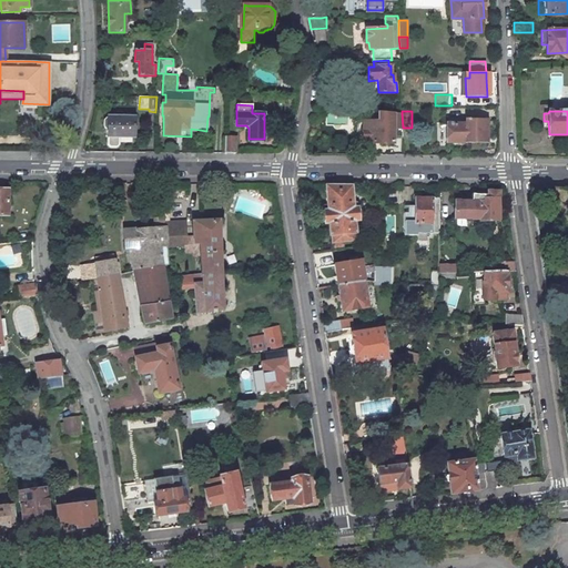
[(374,142),(393,142),(393,135),(393,128),(403,128),(402,113),(378,112),(378,121),(369,121),(363,121),(363,127),(363,142),(374,142)]
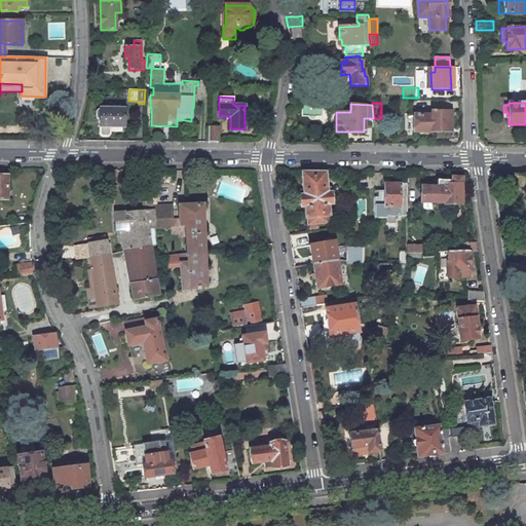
[(124,108),(100,108),(100,109),(97,111),(97,117),(100,120),(100,134),(102,136),(108,136),(110,134),(110,126),(123,126),(124,108)]
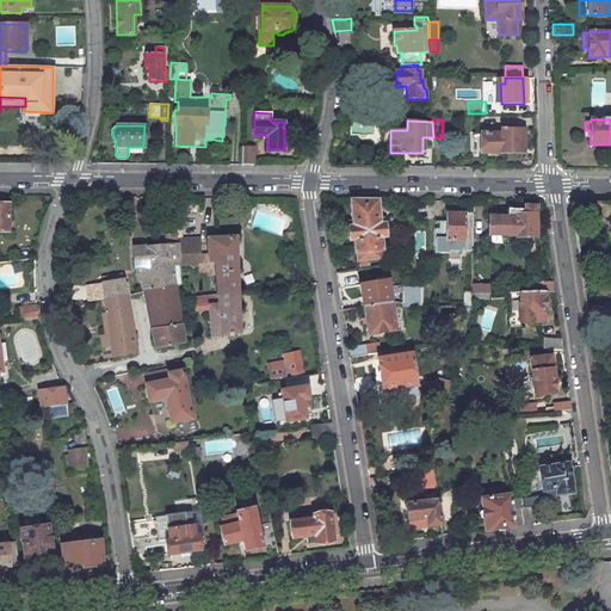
[(481,153),(514,153),(519,153),(523,153),(524,129),(511,129),(501,129),(501,134),(481,134),(481,153)]
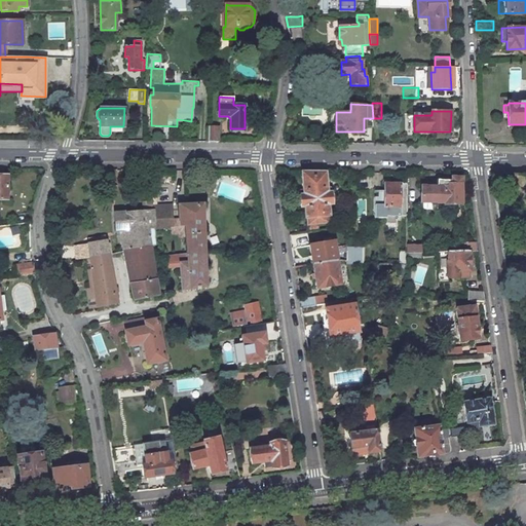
[(219,126),(209,126),(208,142),(219,142),(219,126)]
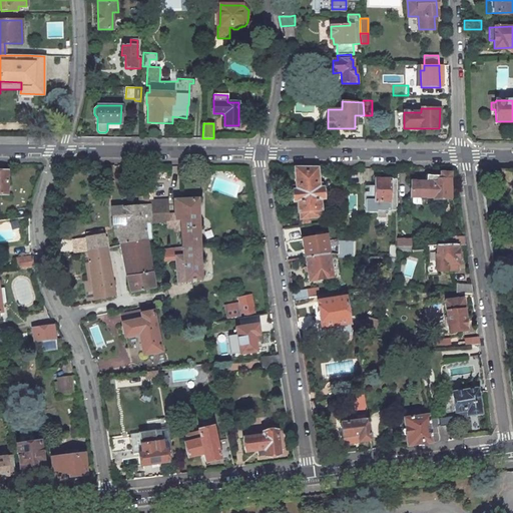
[(297,201),(298,212),(299,212),(299,219),(312,218),(321,217),(320,210),(321,209),(320,200),(324,199),(323,186),(319,186),(318,167),(294,167),(295,188),(292,189),(293,202),(297,201)]
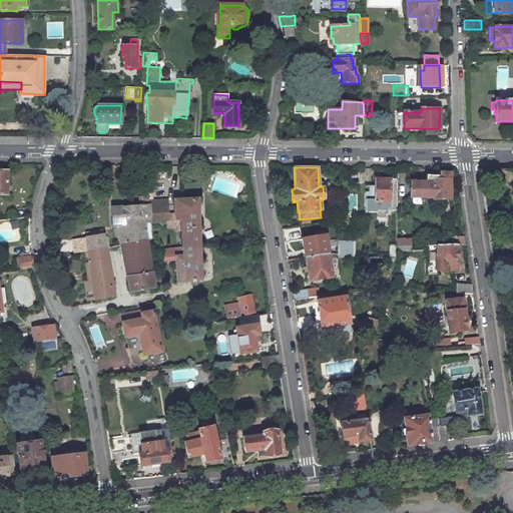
[(439,175),(425,175),(425,182),(410,181),(410,196),(433,196),(433,198),(450,198),(450,172),(440,172),(439,175)]
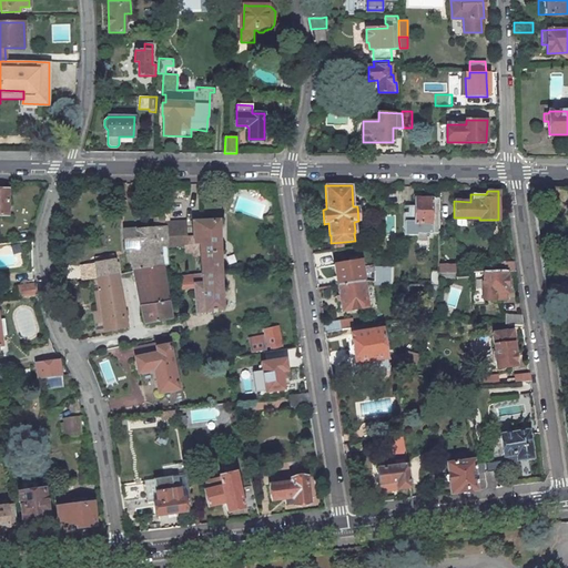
[(415,204),(408,204),(408,223),(417,223),(417,232),(438,232),(438,199),(415,199),(415,204)]
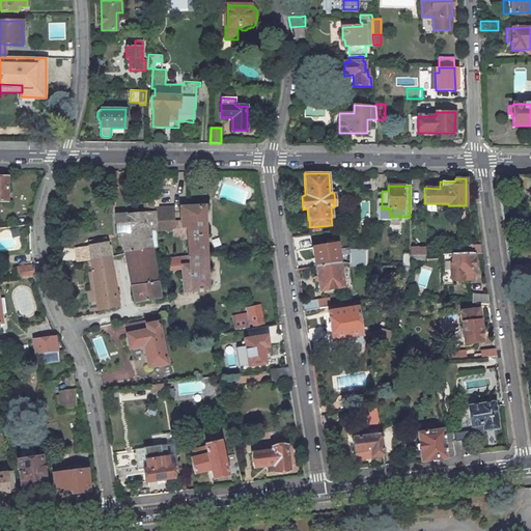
[(260,202),(254,203),(254,210),(251,210),(251,217),(261,216),(260,202)]
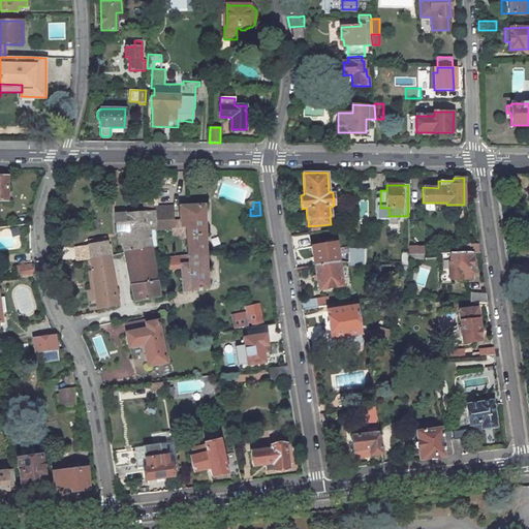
[(186,226),(188,254),(206,252),(205,205),(180,206),(180,220),(181,227),(186,226)]
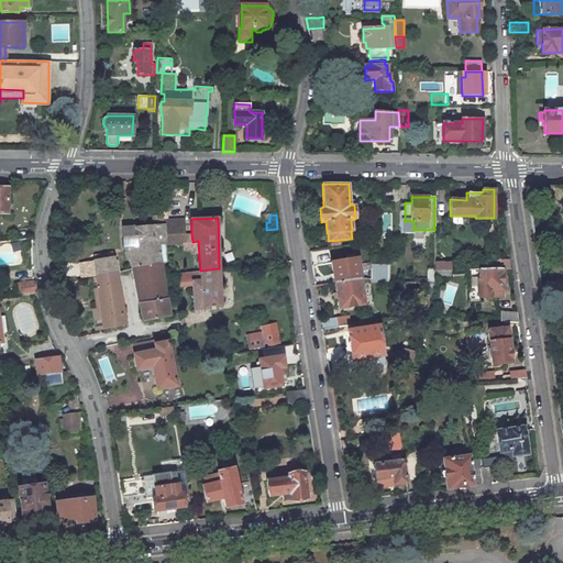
[(164,224),(165,243),(185,242),(184,235),(184,220),(174,220),(164,220),(164,224)]
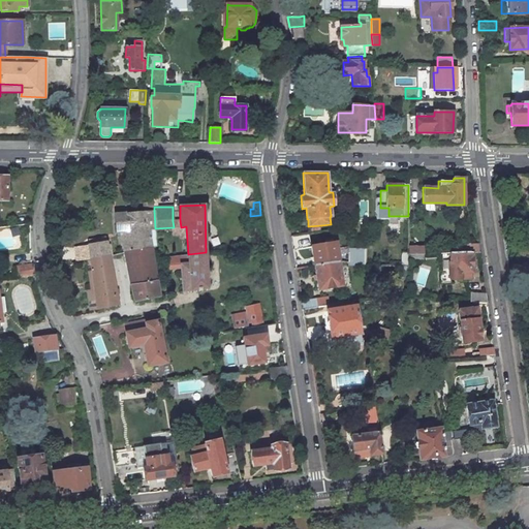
[(154,211),(116,214),(117,232),(120,232),(124,252),(152,247),(149,230),(155,229),(155,228),(154,211)]
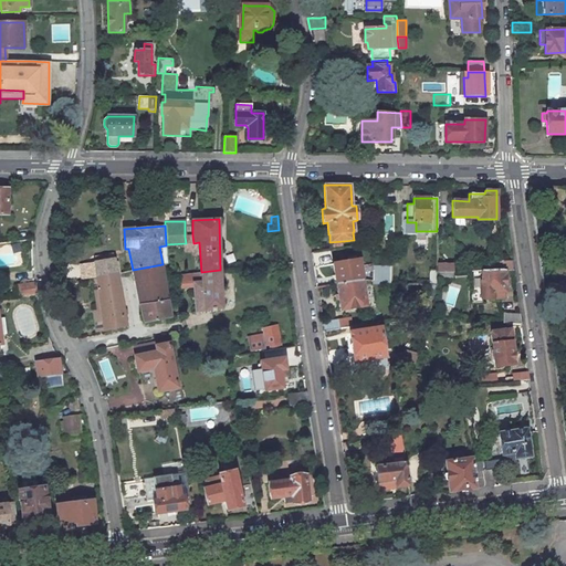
[(344,241),(329,242),(331,250),(341,249),(345,248),(344,241)]
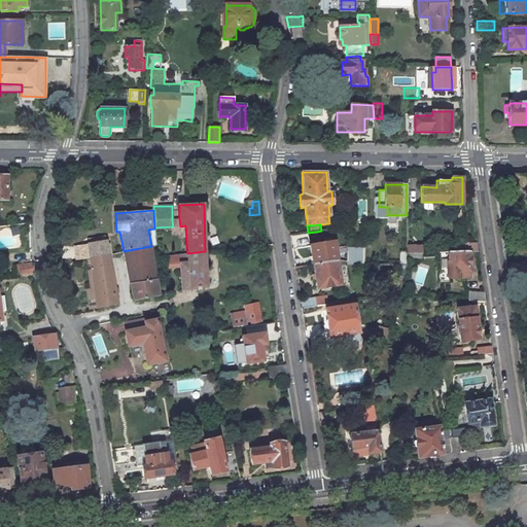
[(308,233),(290,236),(291,244),(318,240),(317,232),(308,233)]
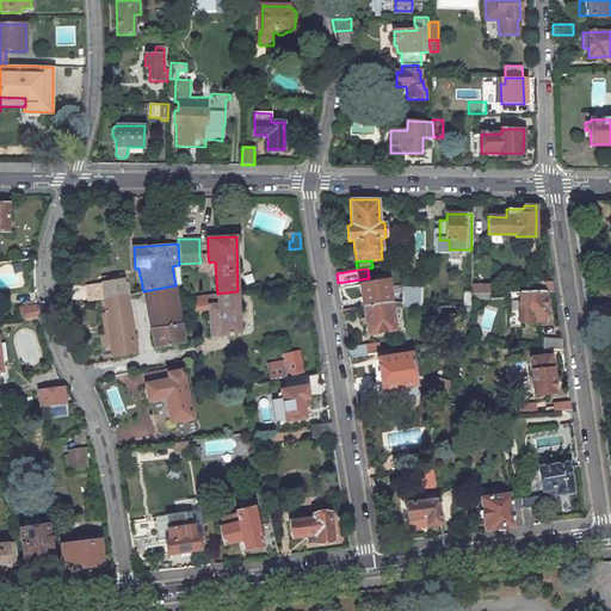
[(104,301),(127,296),(124,278),(102,283),(86,287),(88,303),(104,301)]
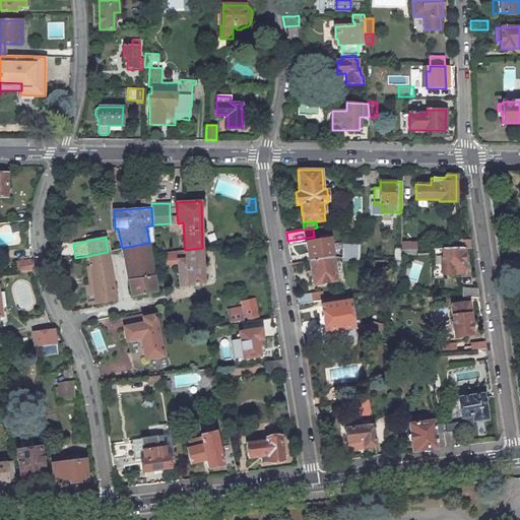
[(308,261),(332,257),(342,258),(342,249),(331,250),(330,239),(305,242),(308,261)]
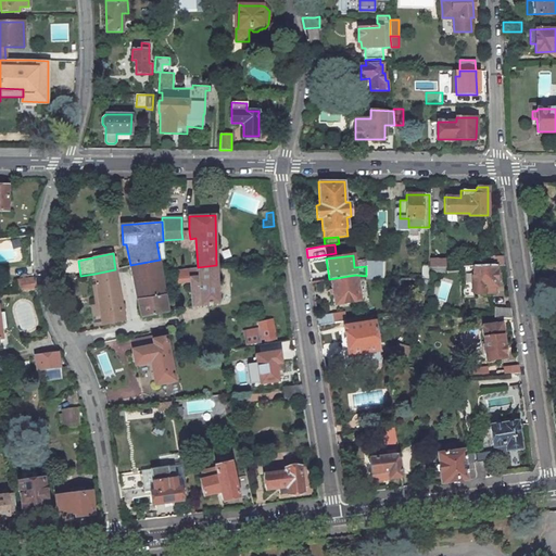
[(503,256),(489,256),(489,265),(495,265),(504,265),(503,256)]
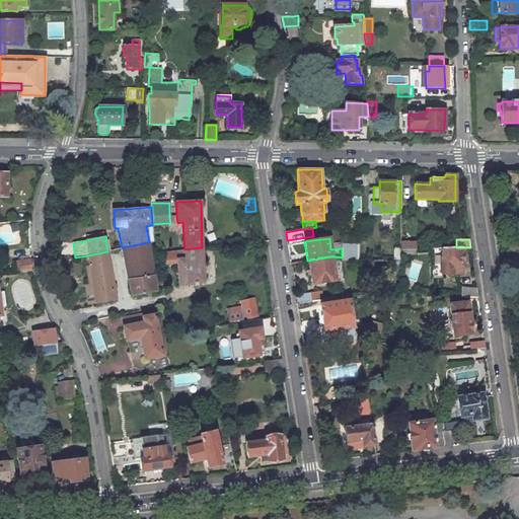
[(415,241),(400,241),(400,249),(415,249),(415,241)]
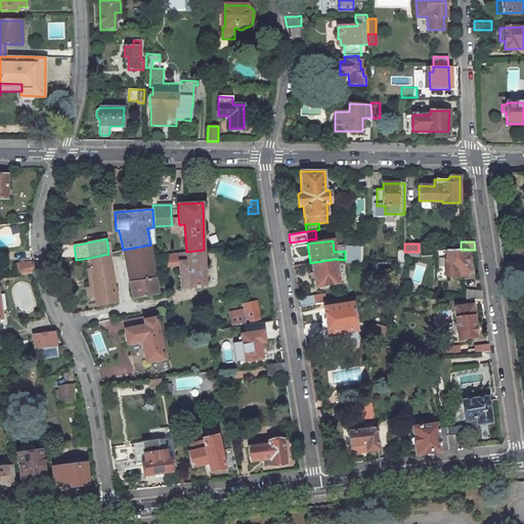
[(150,245),(123,250),(133,299),(159,294),(157,284),(153,263),(150,245)]
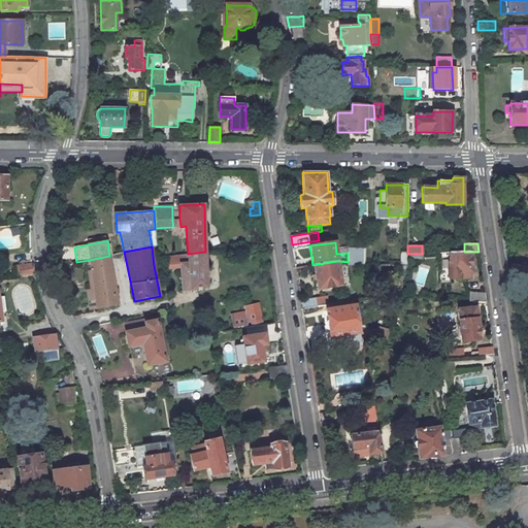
[(365,249),(348,249),(348,253),(348,262),(348,265),(364,265),(365,249)]
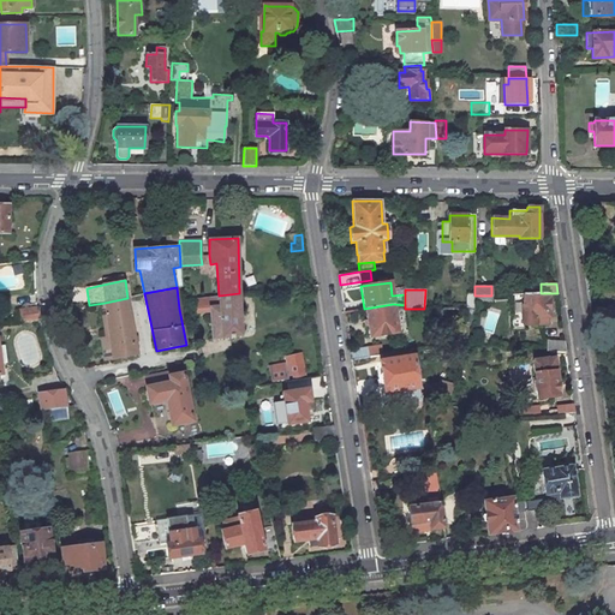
[(210,311),(213,339),(242,335),(239,293),(219,296),(196,298),(197,312),(210,311)]
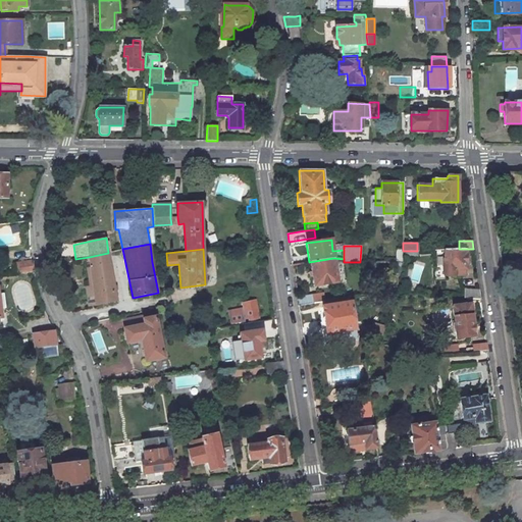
[(466,269),(465,249),(459,249),(442,250),(434,250),(435,279),(445,278),(445,275),(455,275),(455,269),(465,269),(466,269)]
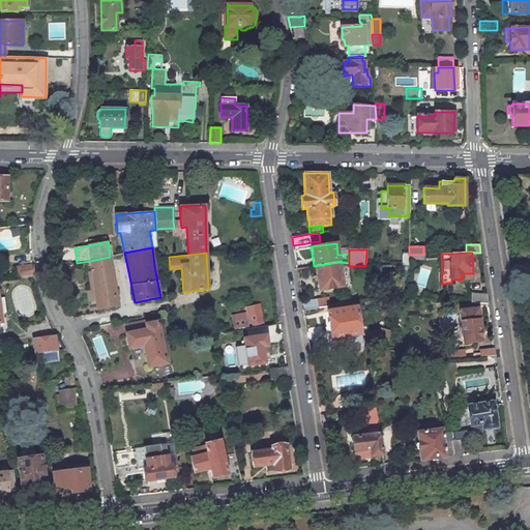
[(110,257),(90,261),(94,290),(97,310),(119,305),(110,257)]
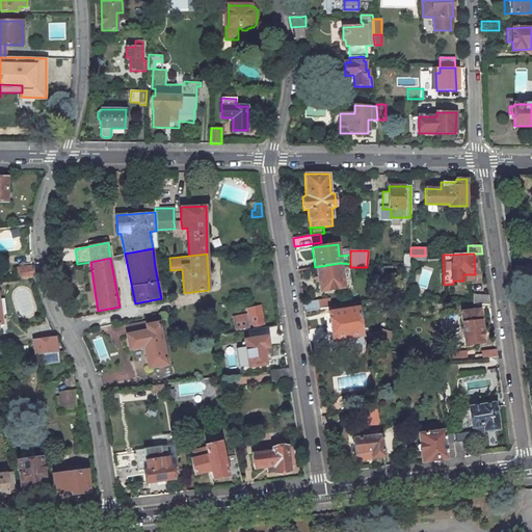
[(340,263),(315,267),(319,292),(344,288),(340,263)]
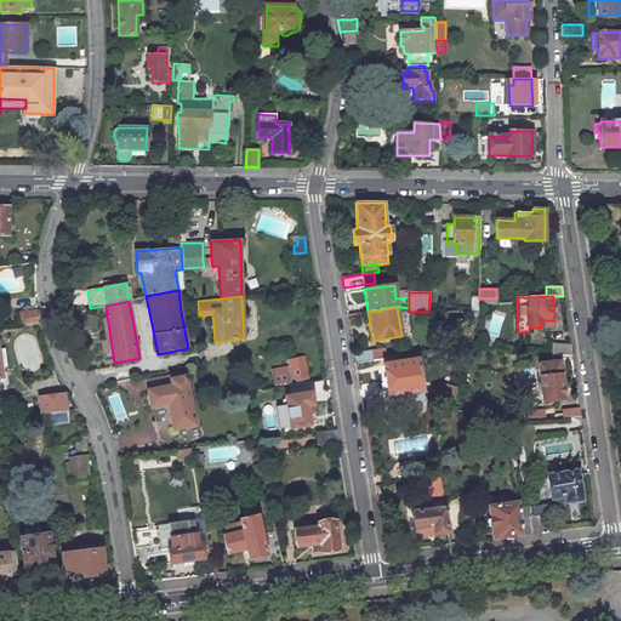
[(38,311),(18,313),(21,325),(40,323),(38,311)]
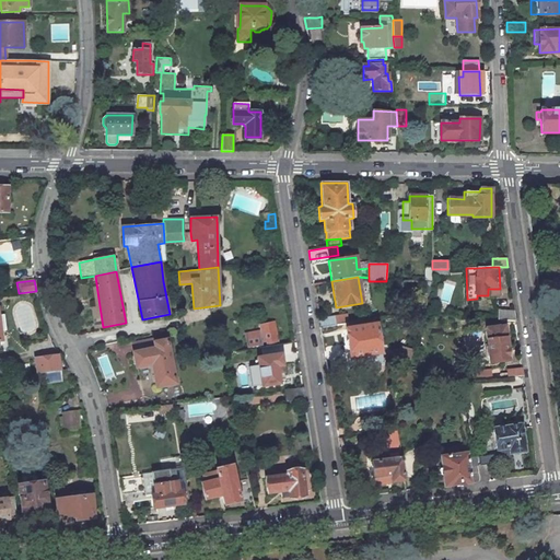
[(514,312),(499,311),(499,319),(515,321),(514,312)]
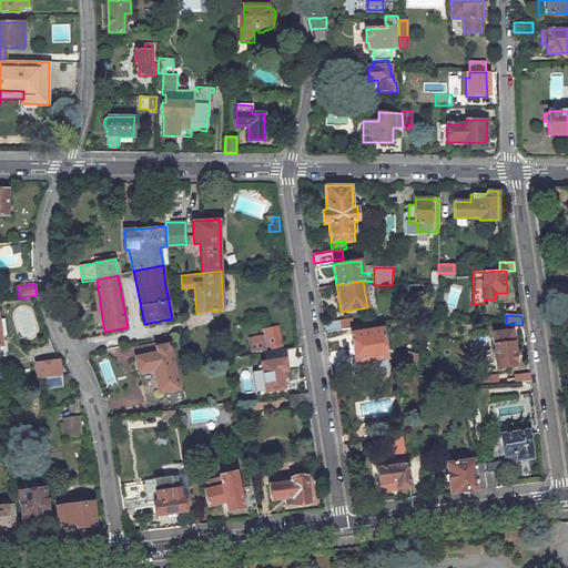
[(340,321),(324,323),(325,332),(341,330),(340,321)]
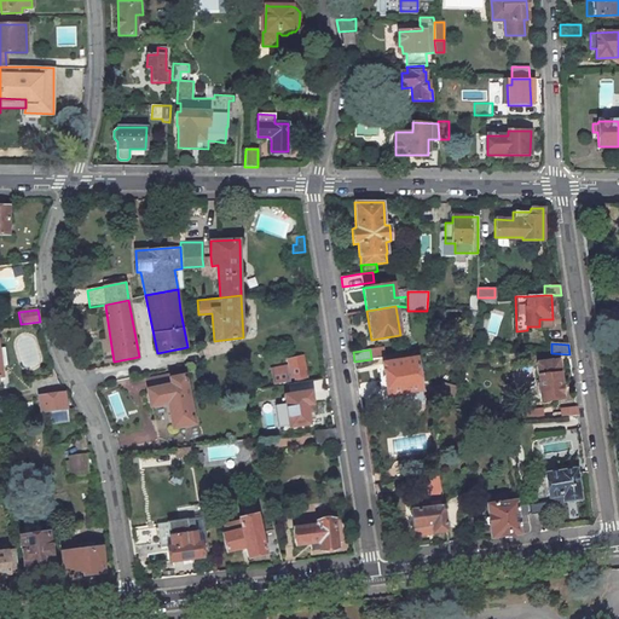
[(307,374),(304,356),(289,359),(293,377),(307,374)]
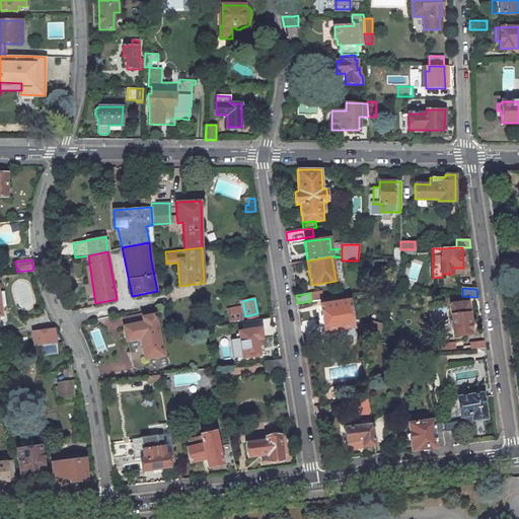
[(318,321),(317,321),(320,340),(326,340),(326,343),(354,339),(348,301),(319,306),(320,311),(317,311),(318,321)]
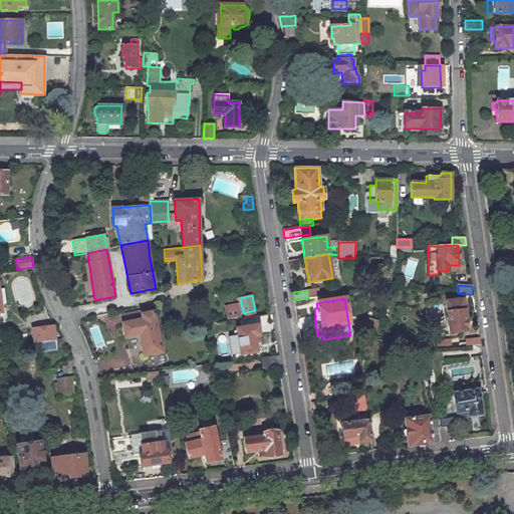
[(449,332),(466,330),(467,330),(463,299),(446,301),(447,312),(449,332)]
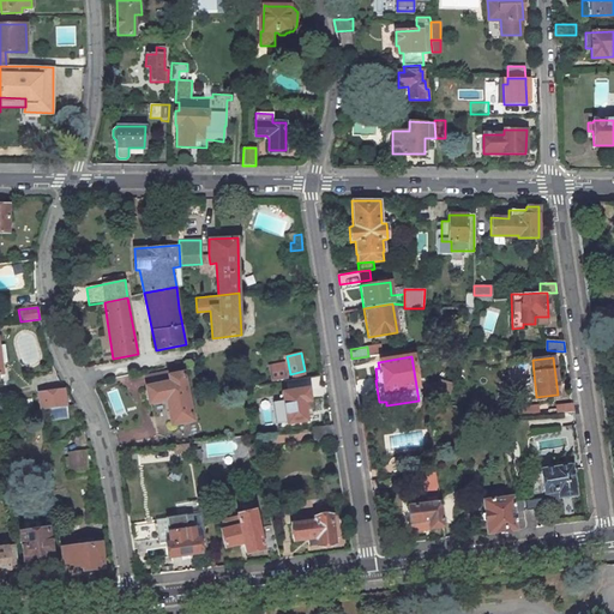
[(286,362),(269,366),(272,381),(288,379),(286,362)]
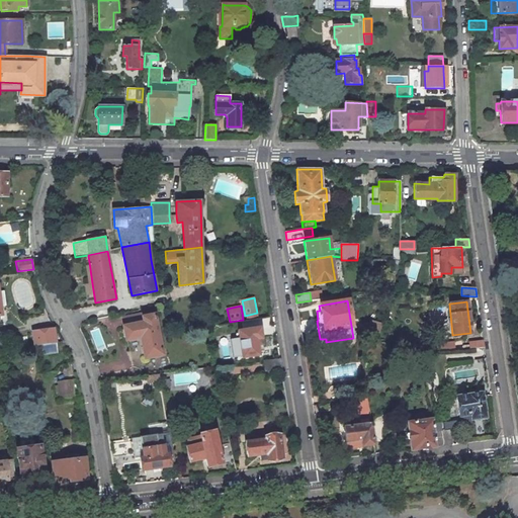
[(143,314),(122,318),(124,326),(123,327),(125,340),(141,337),(145,358),(162,354),(154,315),(143,317),(143,314)]
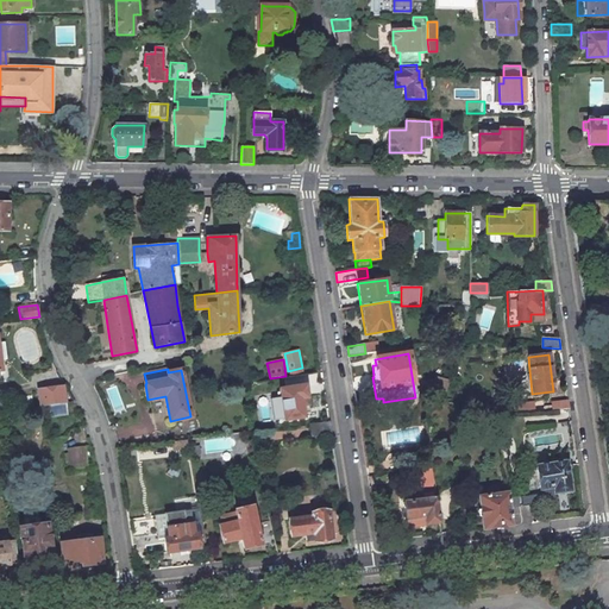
[(280,389),(282,409),(284,421),(305,418),(302,406),(302,399),(308,397),(306,389),(306,384),(280,389)]
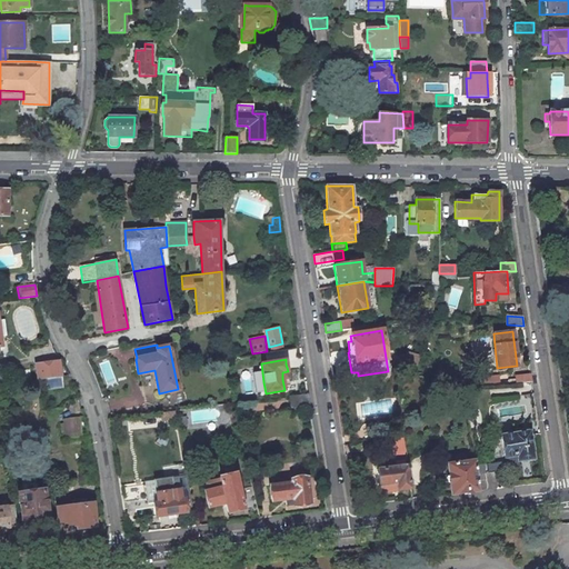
[(59,361),(37,365),(39,379),(47,378),(60,377),(59,361)]
